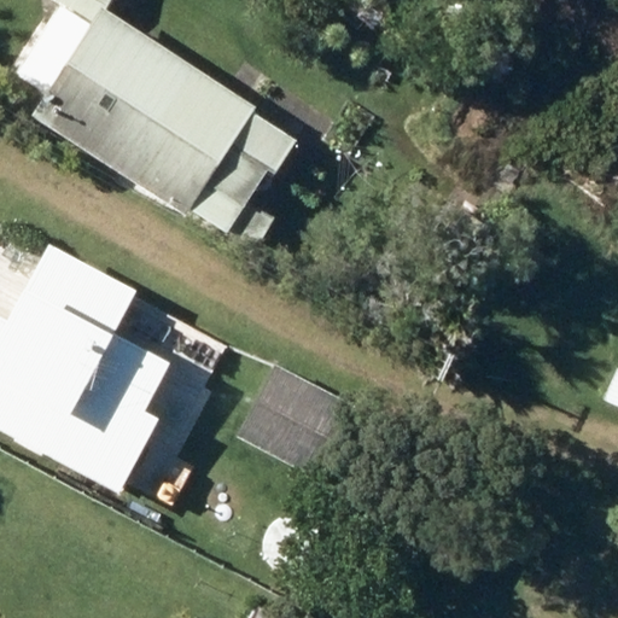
[(211,188),(238,207),(221,232),(257,255),(279,220),(255,204),(270,181),(284,178),(304,146),(256,115),(260,110),(108,10),(114,0),(51,0),(65,9),(16,85),(47,105),(36,121),(190,221),(211,188)]
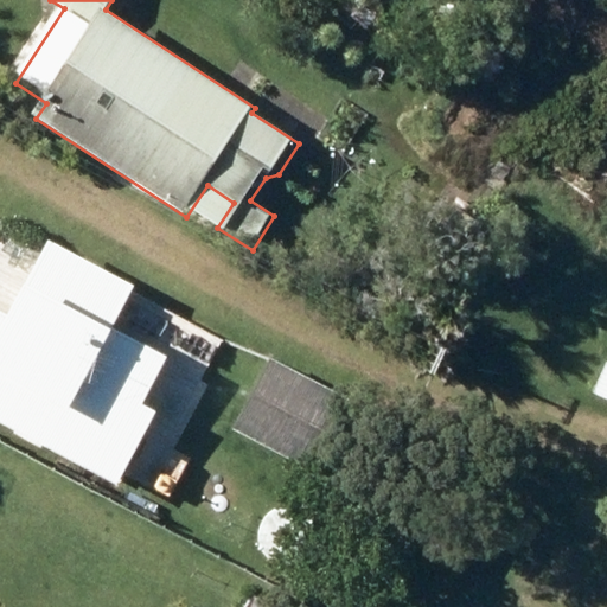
[(337,0),(374,21),(385,0),(337,0)]
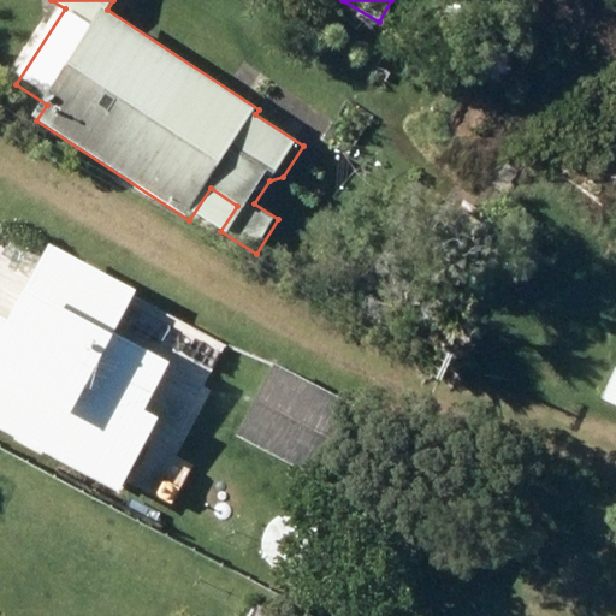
[(5,319),(0,317),(0,430),(113,493),(157,415),(142,408),(166,365),(102,331),(131,278),(51,235),(5,319)]
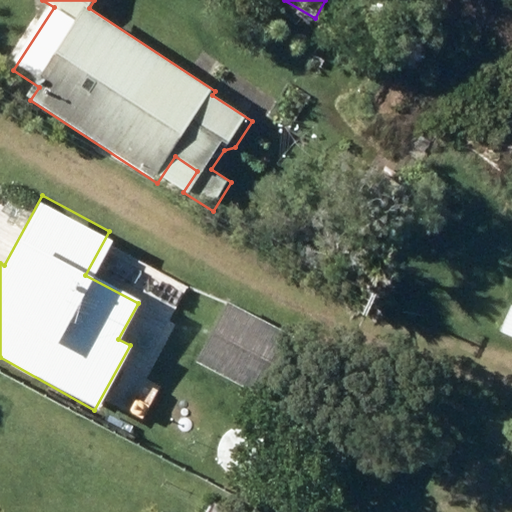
[(233,301),(199,364),(266,400),(300,337),(233,301)]
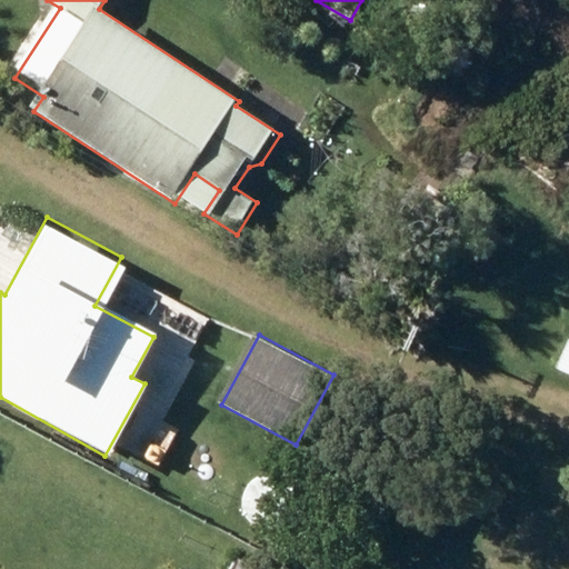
[(568,342),(557,368),(568,372),(568,342)]
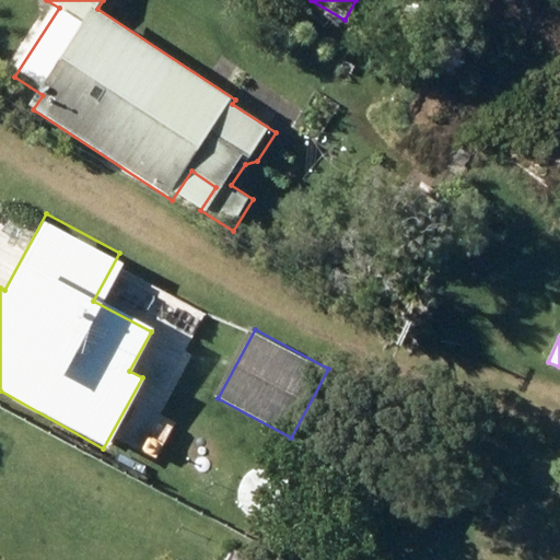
All buildings are outlined.
